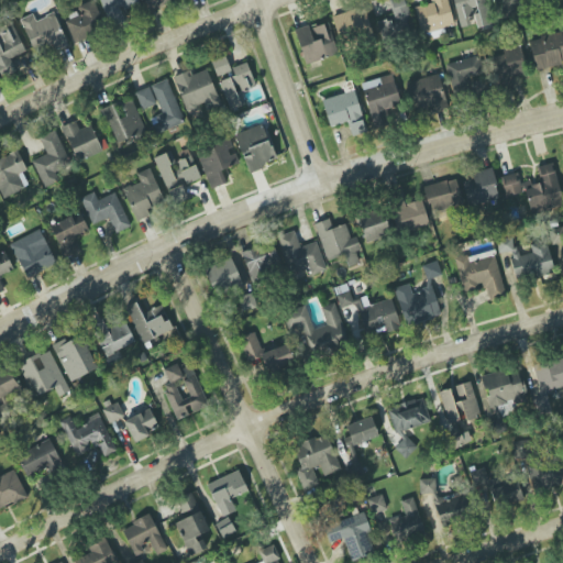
[(99,0),(110,26),(124,21),(121,11),(139,4),(136,0),(99,0)]
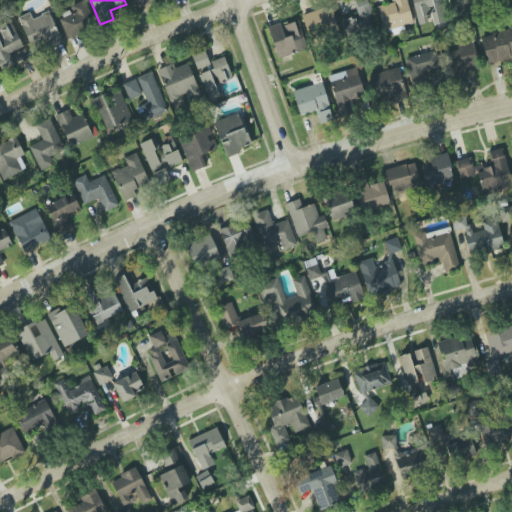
[(130,0),(135,10),(159,0),(130,0)]
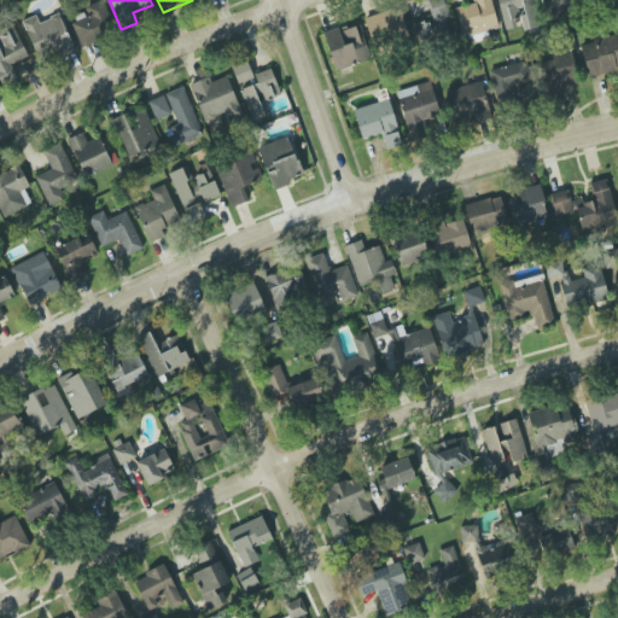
[(414,23),(419,45),(454,36),(444,0),(426,0),(432,19),(414,23)]
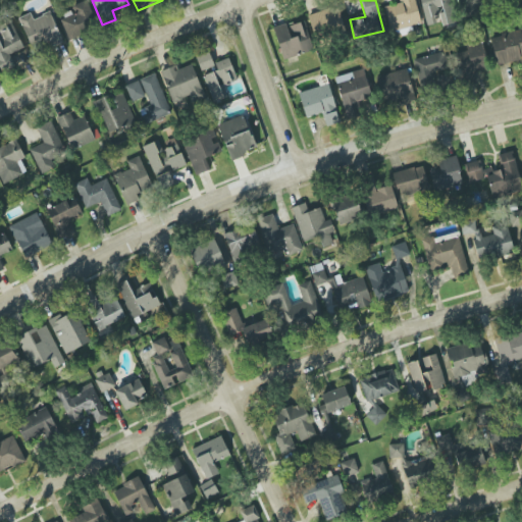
[(390,32),(421,24),(415,0),(399,0),(400,3),(384,6),(390,32)]
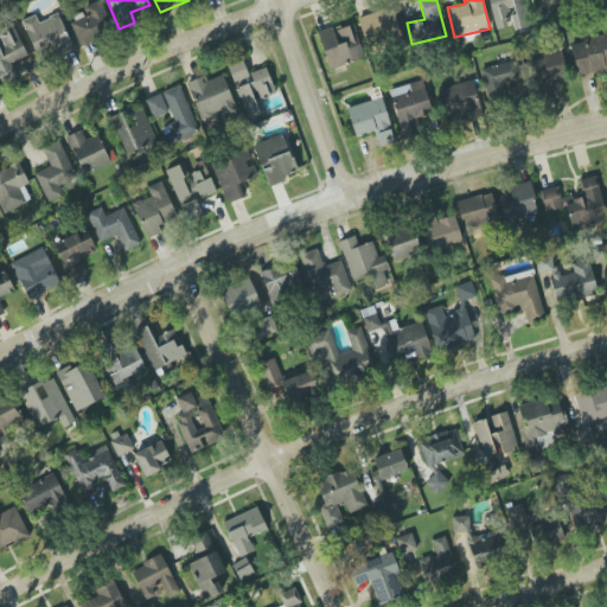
[(487,0),(496,30),(511,26),(512,31),(530,26),(524,0),(487,0)]
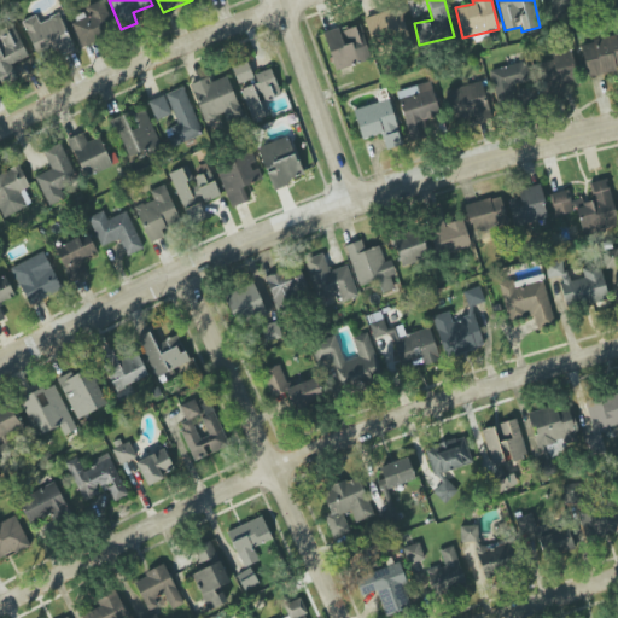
[(69,16),(80,46),(115,34),(104,4),(69,16)]
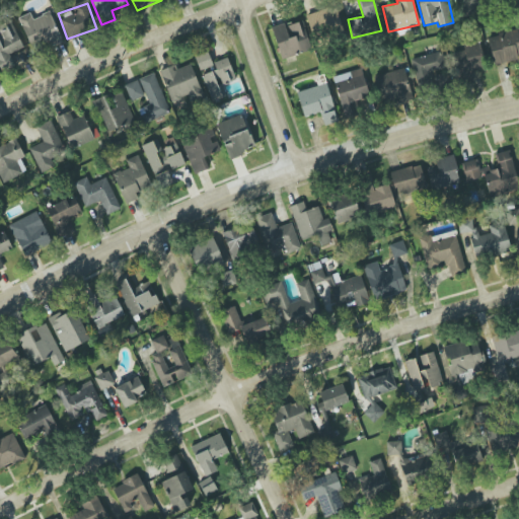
[(342,28),(336,6),(306,15),(313,38),(342,28)]
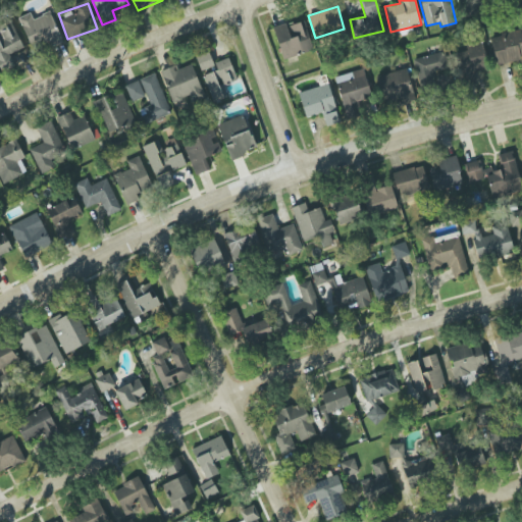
[(30,12),(17,18),(32,48),(41,43),(45,50),(63,42),(49,11),(33,19),(30,12)]
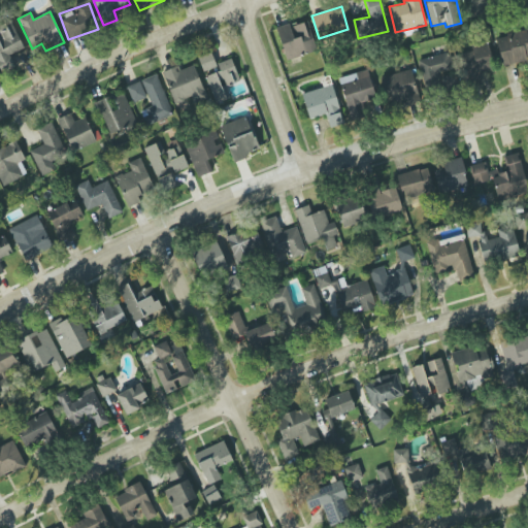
[(24,48),(9,19),(0,23),(0,70),(1,72),(18,65),(12,54),(24,48)]
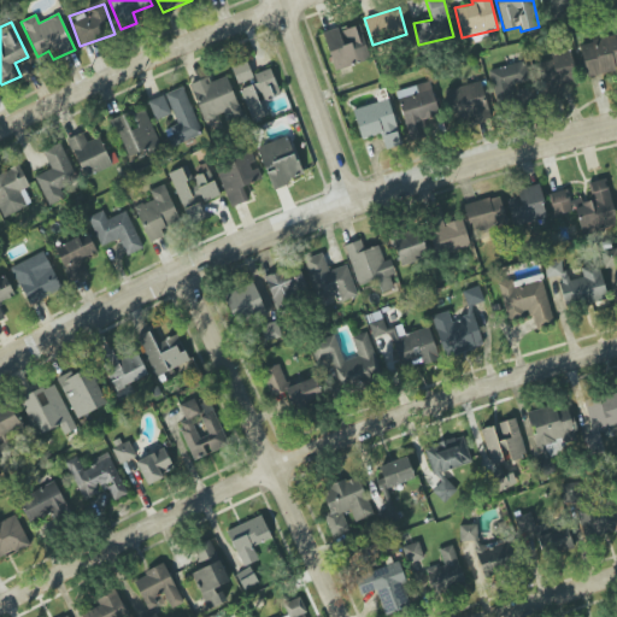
[(322,33),(335,71),(370,60),(359,25),(340,31),(339,28),(322,33)]
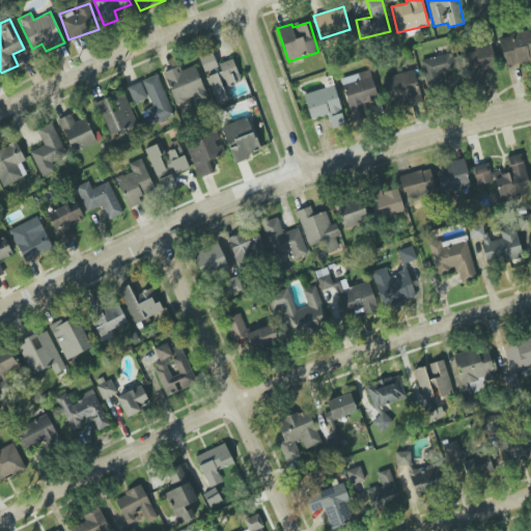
[(530,60),(530,37),(529,30),(498,37),(505,67),(530,60)]
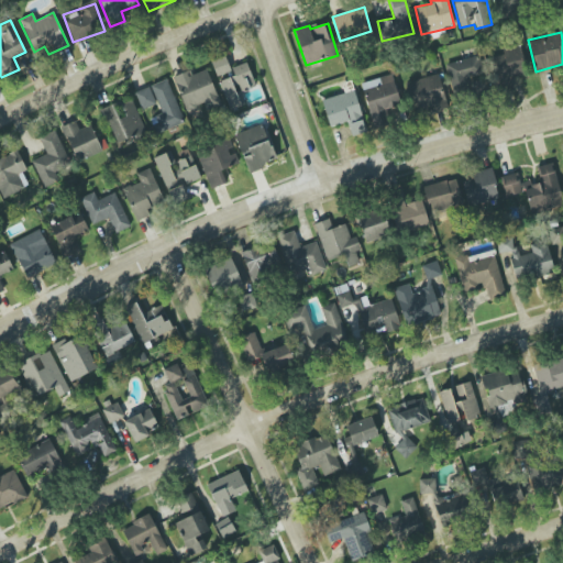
[(490,57),(497,89),(511,87),(510,78),(526,76),(520,47),(501,51),(501,55),(490,57)]
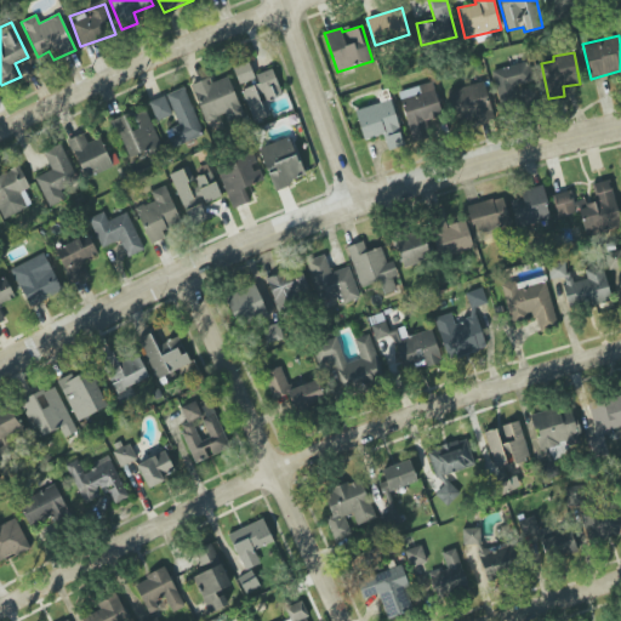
[(232,68),(239,85),(255,79),(249,62),(232,68)]
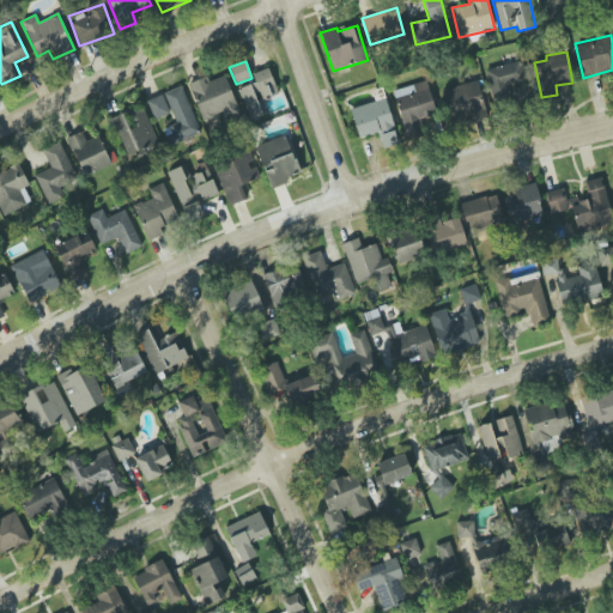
[(493,104),(511,101),(508,84),(526,80),(522,61),(485,68),(493,104)]
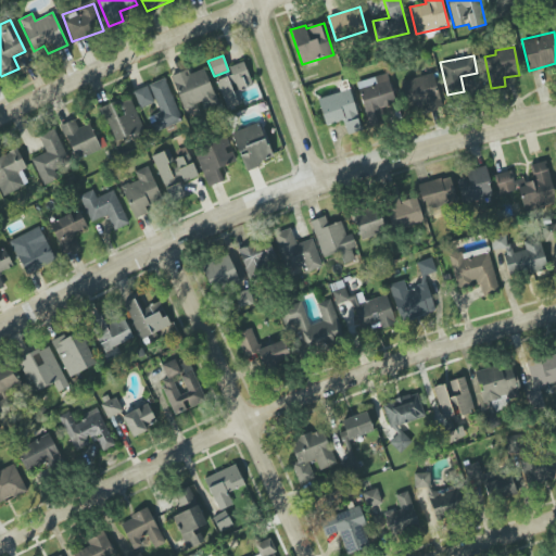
[(216,80),(227,110),(243,104),(238,91),(252,86),(243,62),(228,67),(231,75),(216,80)]
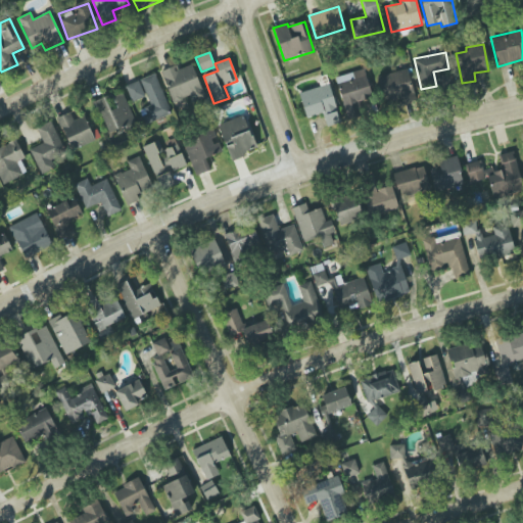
[(160,72),(175,107),(188,102),(189,103),(204,97),(192,64),(179,69),(177,65),(160,72)]
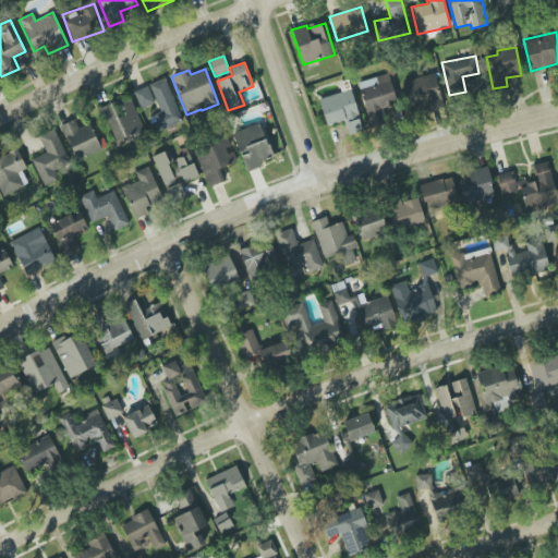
[(356,84),(370,122),(400,112),(387,73),(356,84)]
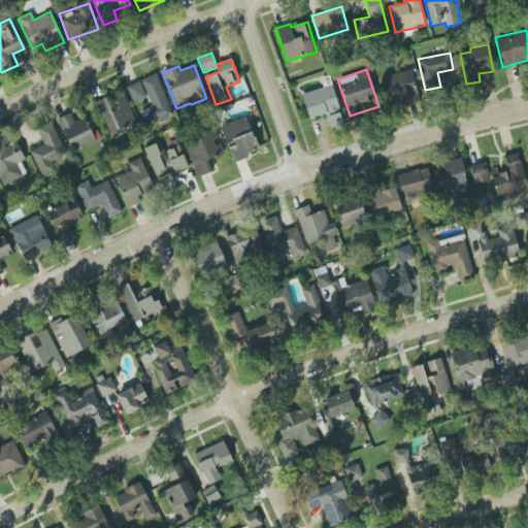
[(418,98),(410,69),(380,77),(388,106),(418,98)]
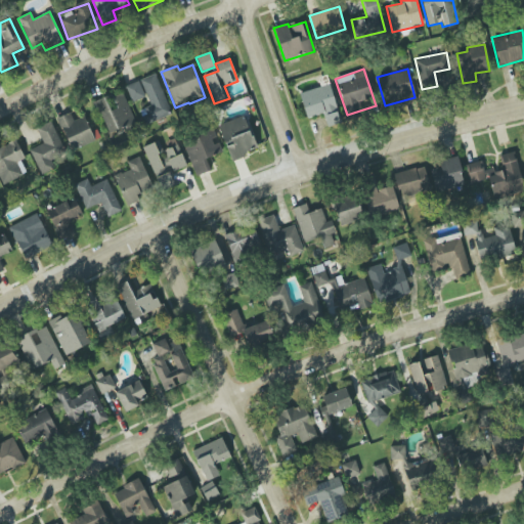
[(139,80),(150,105),(139,110),(145,125),(172,115),(156,74),(139,80)]
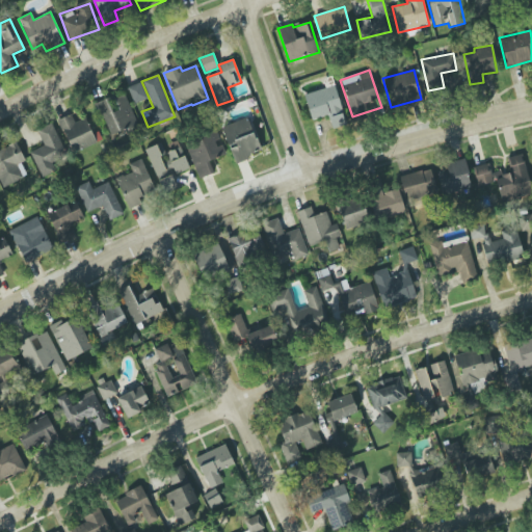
[(148,98),(141,82),(127,87),(134,104),(148,98)]
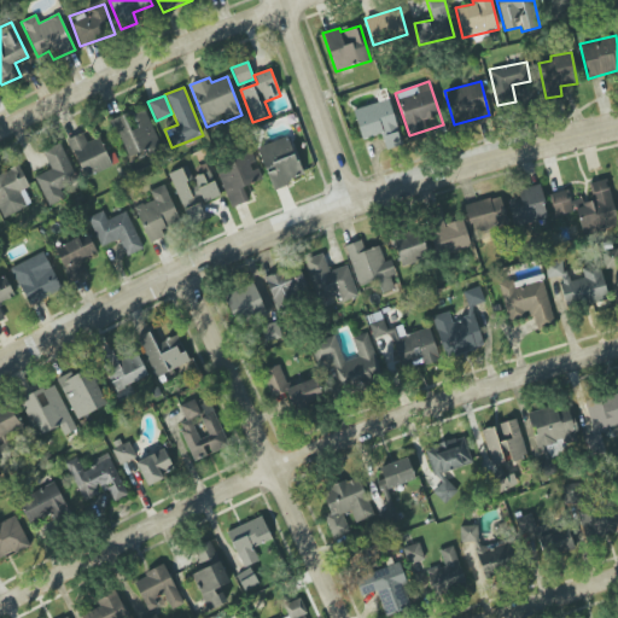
[(354,108),(361,139),(382,134),(385,150),(401,146),(390,100),(354,108)]
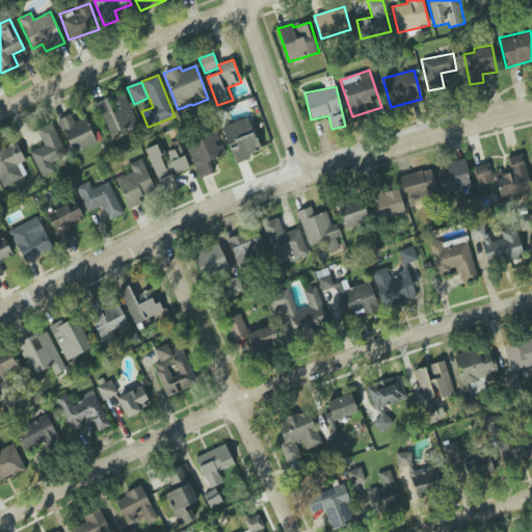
[(138,123),(123,91),(96,105),(111,136),(138,123)]
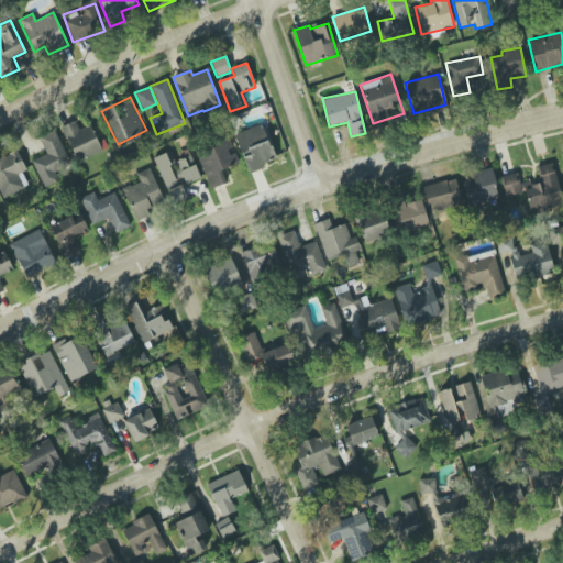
[(61,128),(77,163),(102,151),(89,124),(79,130),(75,121),(61,128)]
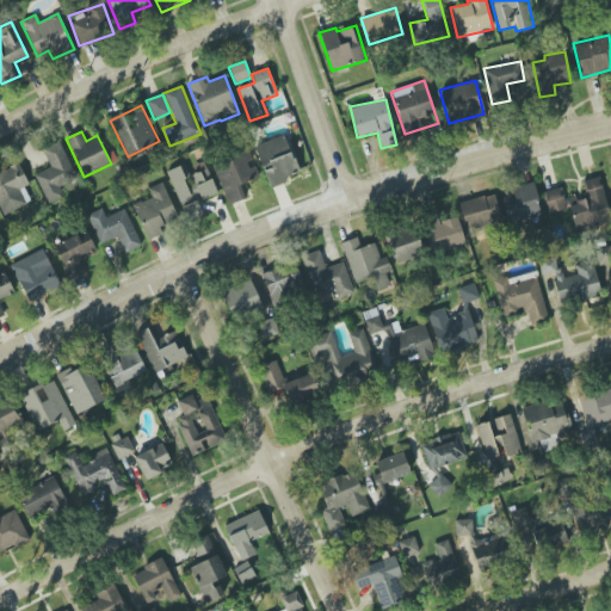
[(254,146),(263,170),(264,170),(270,186),(300,176),(285,135),(254,146)]
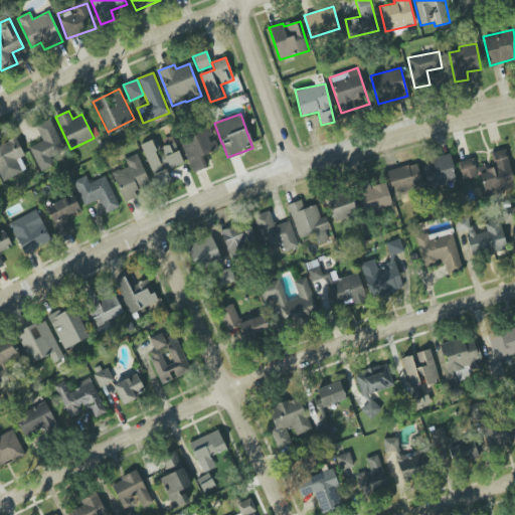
[(29,147),(40,172),(53,166),(50,158),(65,151),(50,119),(35,126),(42,141),(29,147)]
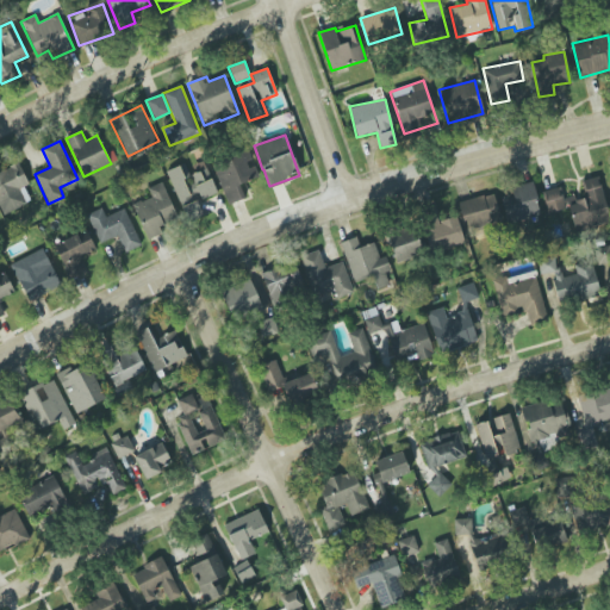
[(226,205),(244,199),(240,185),(259,179),(254,163),(253,163),(248,149),(212,160),(226,205)]
